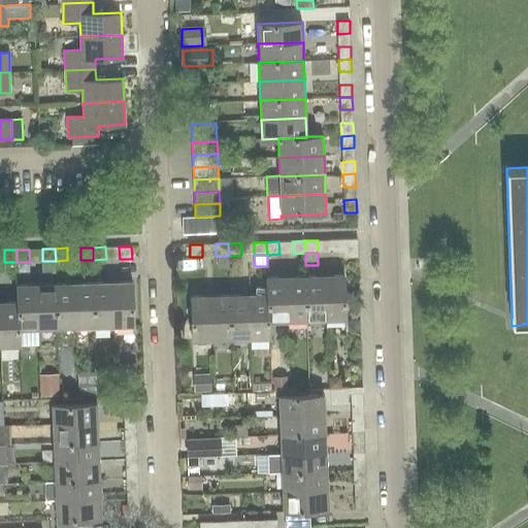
[(56,261),(42,261),(43,270),(56,270),(56,261)]
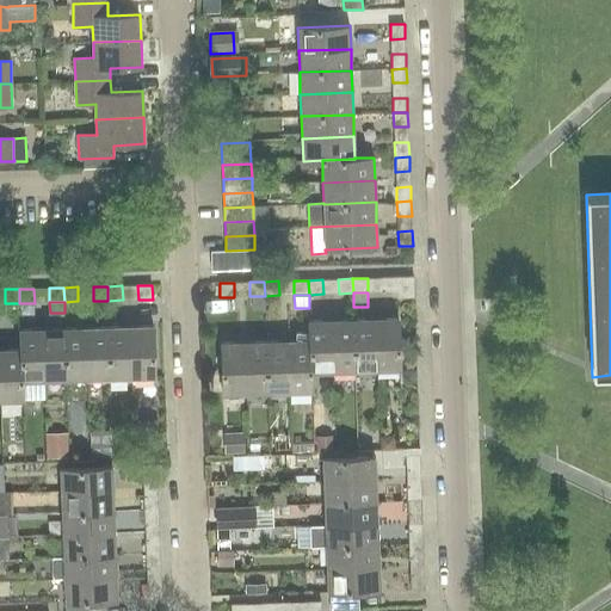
[(399,318),(376,319),(377,370),(400,370),(399,318)]
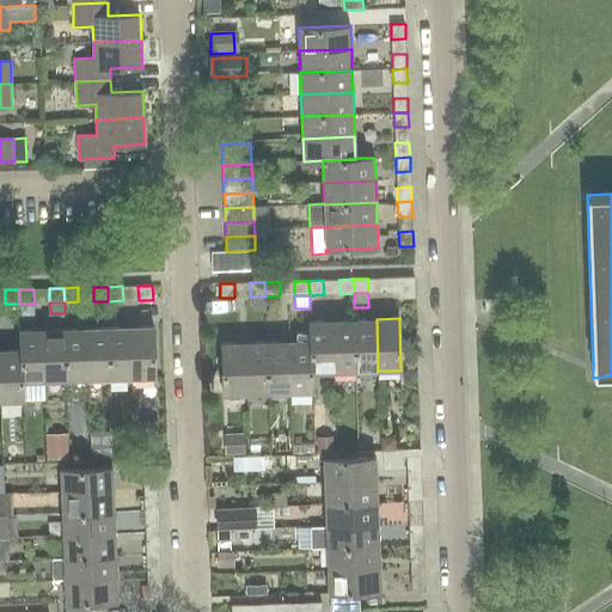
[(356,372),(354,319),(332,320),(334,372),(356,372)]
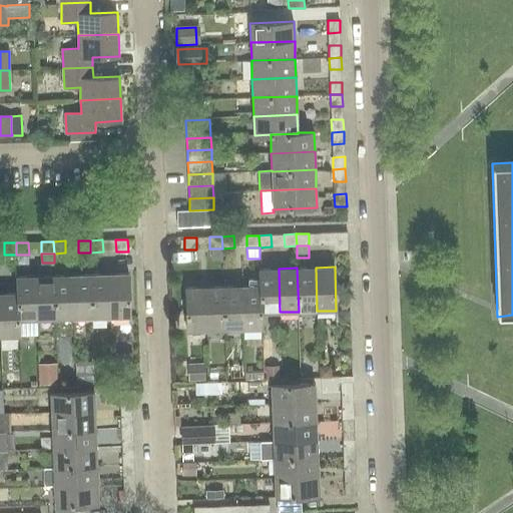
[(317,311),(316,268),(297,268),(299,312),(317,311)]
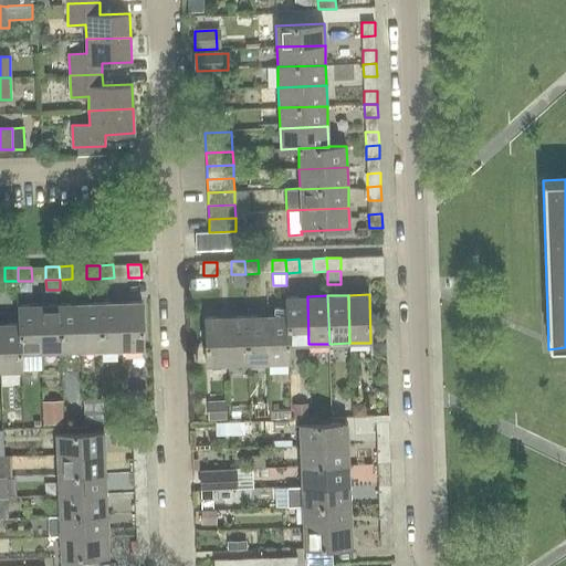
[(308,344),(307,296),(286,296),(286,314),(287,314),(289,345),(308,344)]
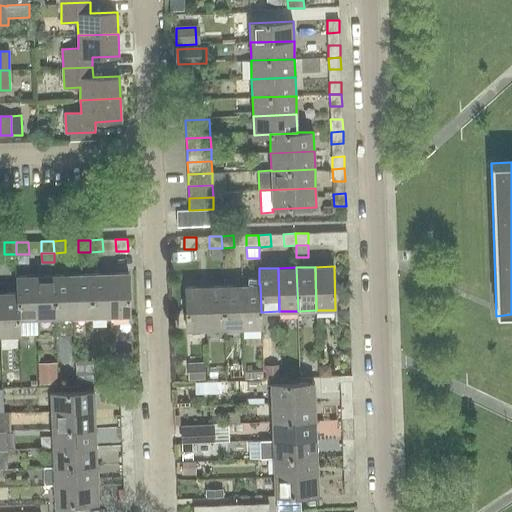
[(128,272),(109,273),(111,317),(130,316),(128,272)]
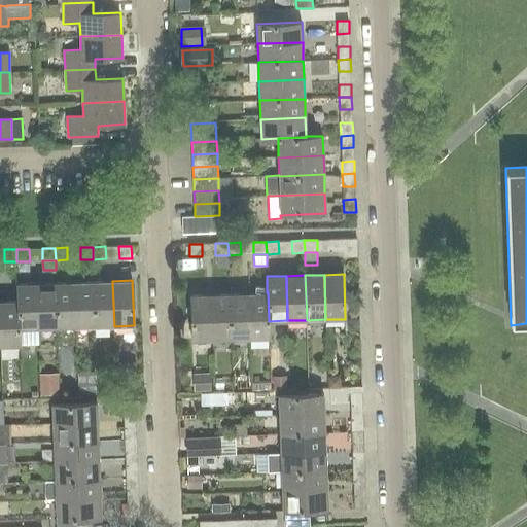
[(114,326),(112,281),(94,282),(95,326),(114,326)]
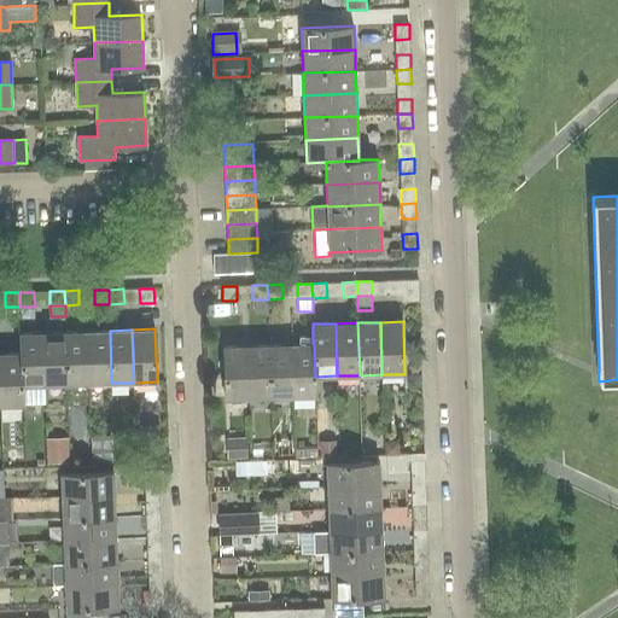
[(89,384),(87,331),(65,332),(66,384),(89,384)]
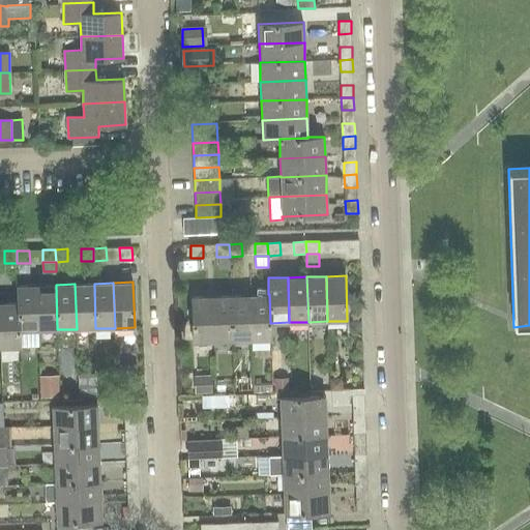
[(95,328),(94,284),(75,284),(77,329),(95,328)]
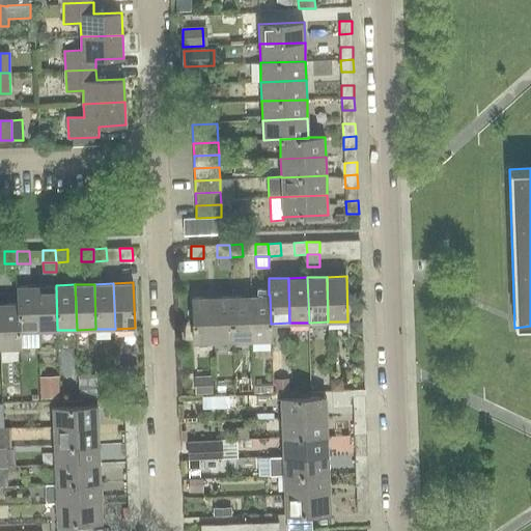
[(38,331),(37,285),(17,286),(18,303),(19,303),(19,331),(20,331),(38,331)]
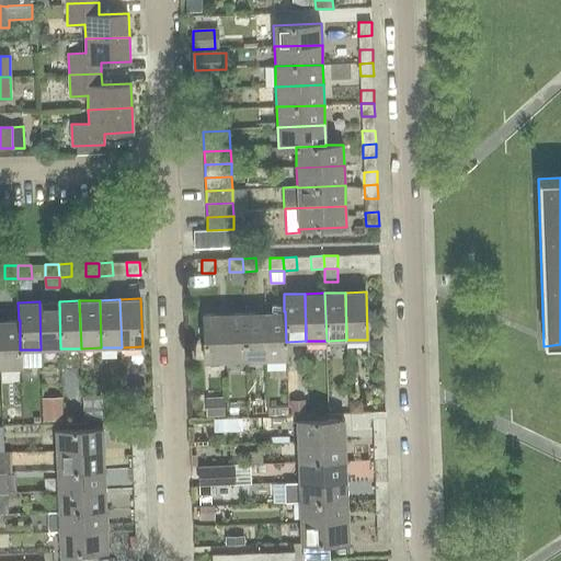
[(60,348),(59,301),(39,301),(41,350),(60,348)]
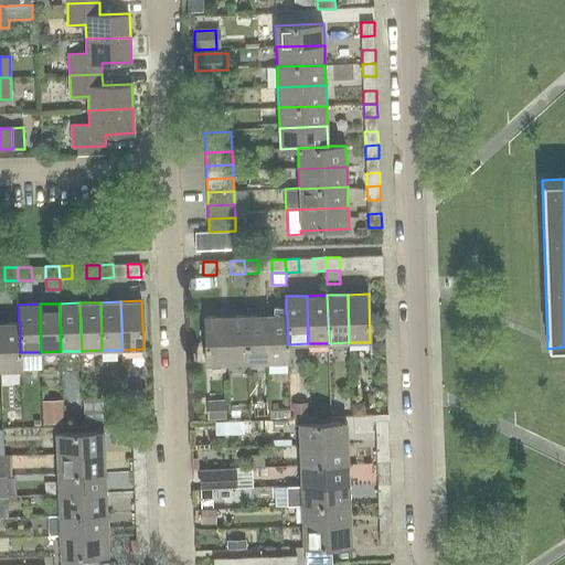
[(287,313),(286,313),(266,315),(268,363),(289,362),(288,344),(287,313)]
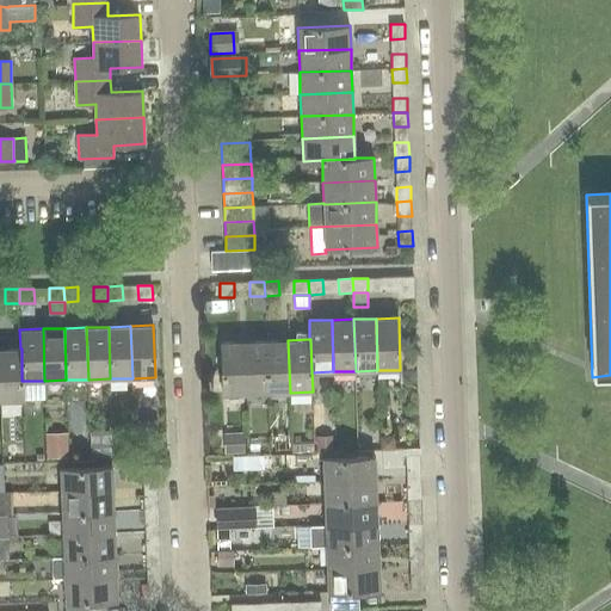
[(290,393),(288,340),(266,341),(267,393),(290,393)]
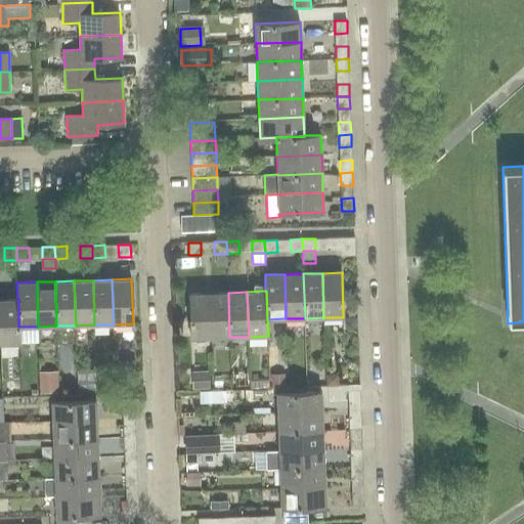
[(211,338),(209,293),(189,294),(191,338),(211,338)]
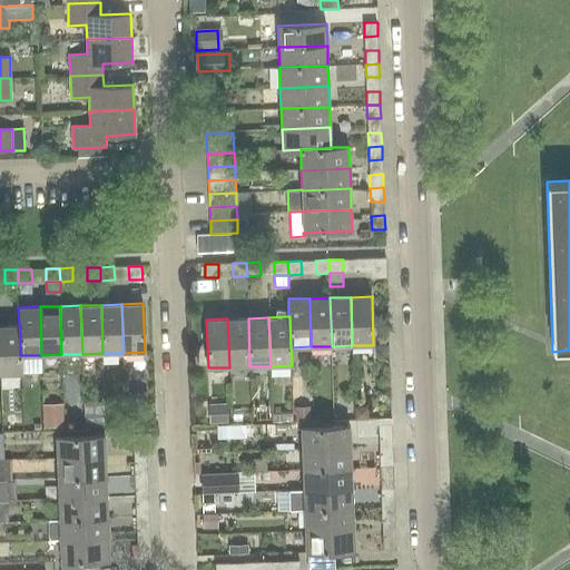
[(249,366),(248,318),(227,318),(229,367),(249,366)]
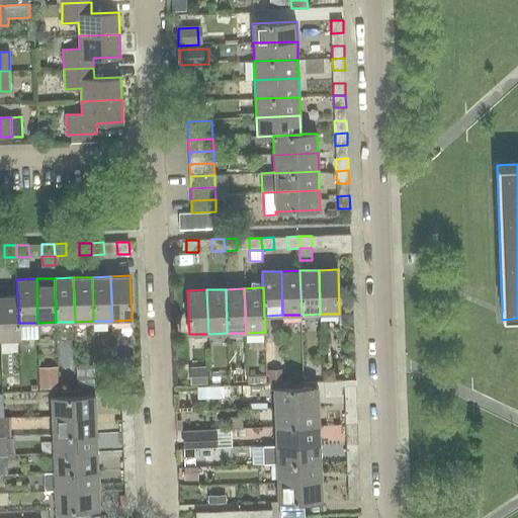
[(18,295),(17,295),(0,295),(0,334),(0,340),(19,339),(19,323),(18,323),(18,295)]
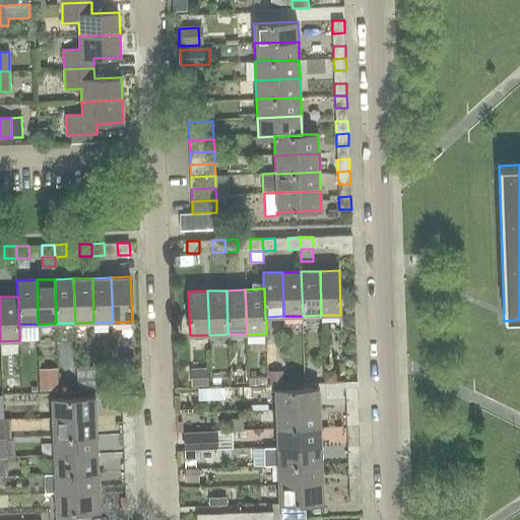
[(118,359),(118,388),(134,387),(133,359),(118,359)]
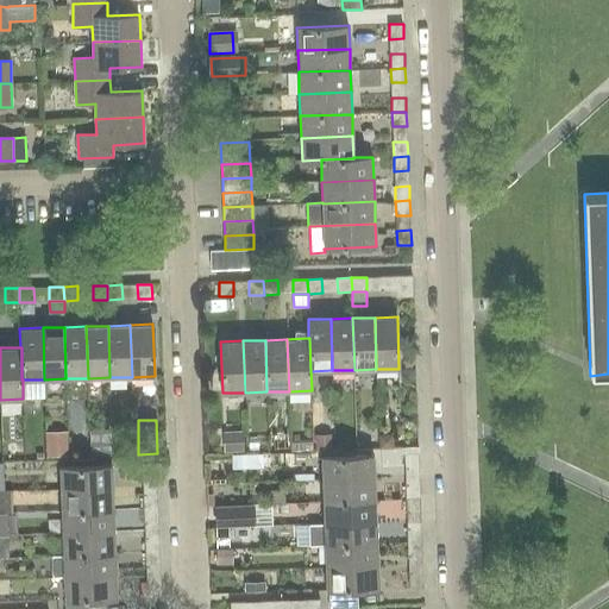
[(110,429),(90,431),(92,457),(111,456),(110,429)]
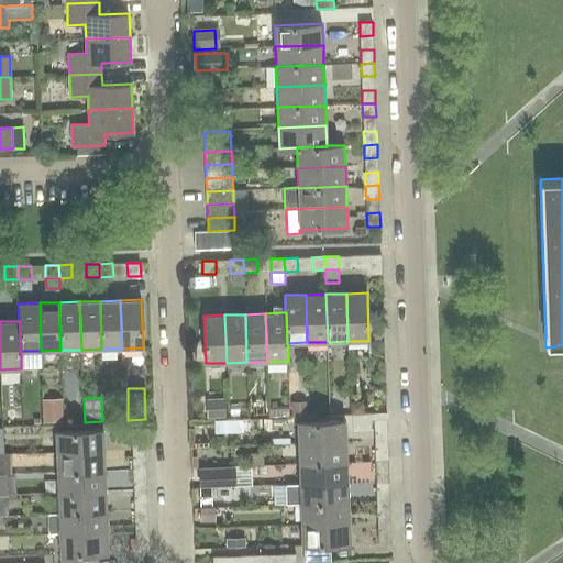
[(225,417),(225,398),(207,399),(208,418),(225,417)]
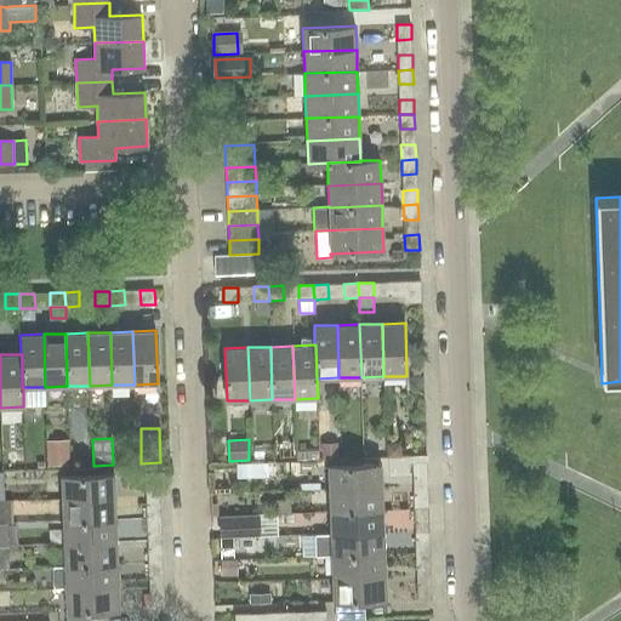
[(70,465),(69,440),(47,440),(47,466),(70,465)]
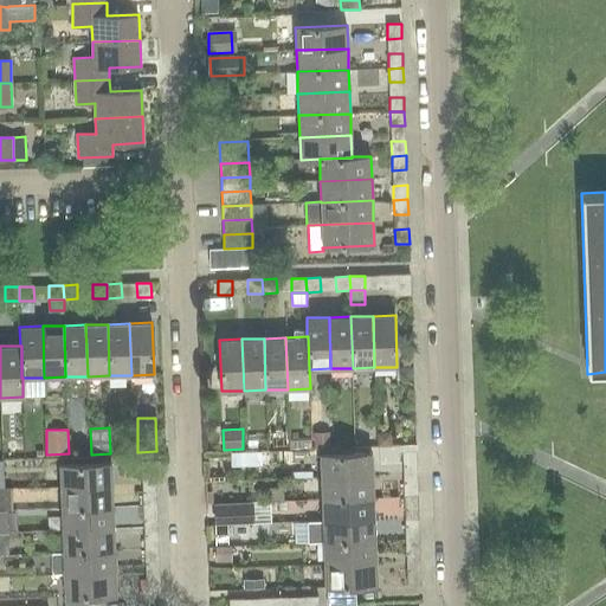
[(288,445),(287,430),(271,431),(272,446),(288,445)]
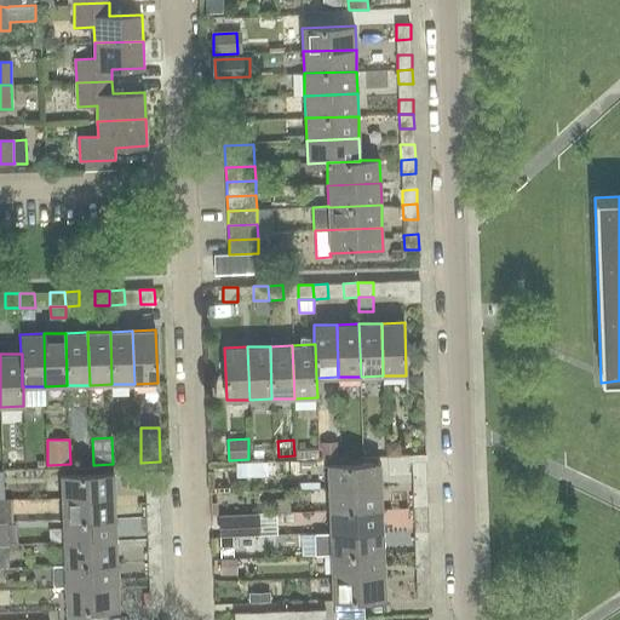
[(338,457),(338,442),(322,442),(322,457),(338,457)]
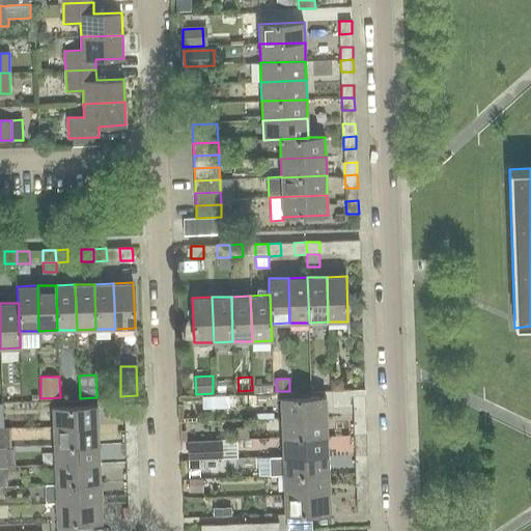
[(342,379),(330,379),(330,390),(342,390),(342,379)]
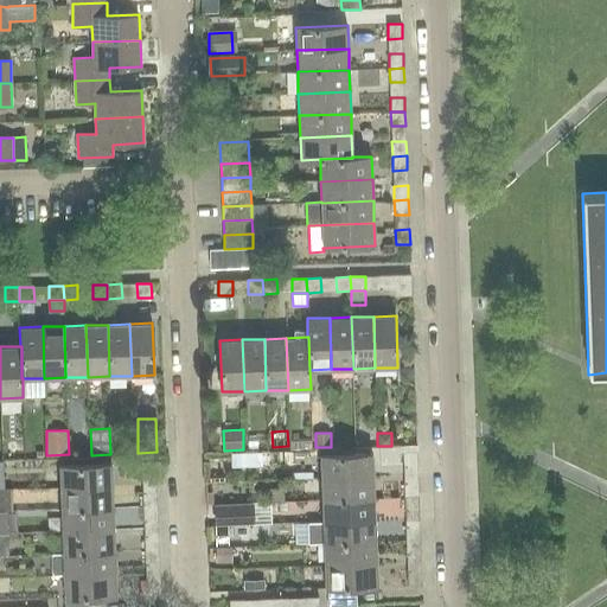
[(21,446),(12,446),(12,457),(21,457),(21,446)]
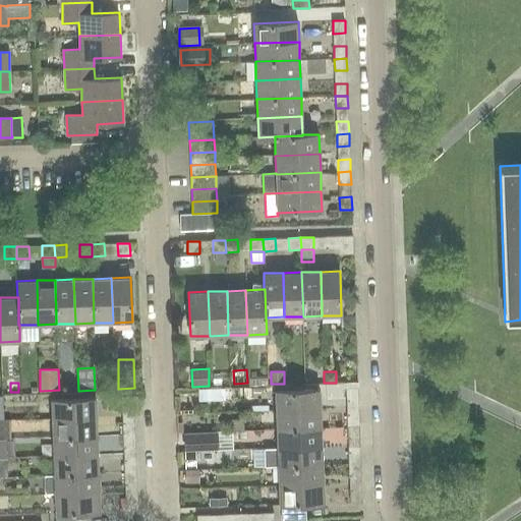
[(346,389),(347,401),(359,401),(358,388),(346,389)]
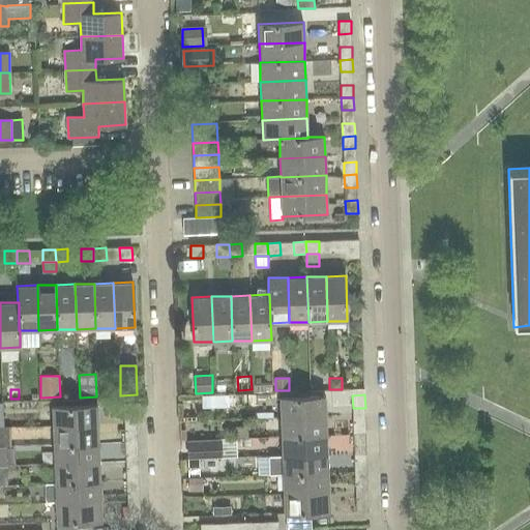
[(230,407),(229,395),(210,395),(211,408),(230,407)]
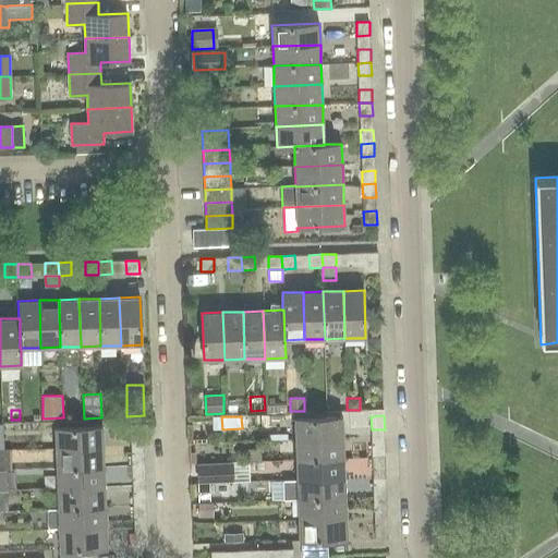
[(295,419),(295,439),(343,438),(342,417),(295,419)]
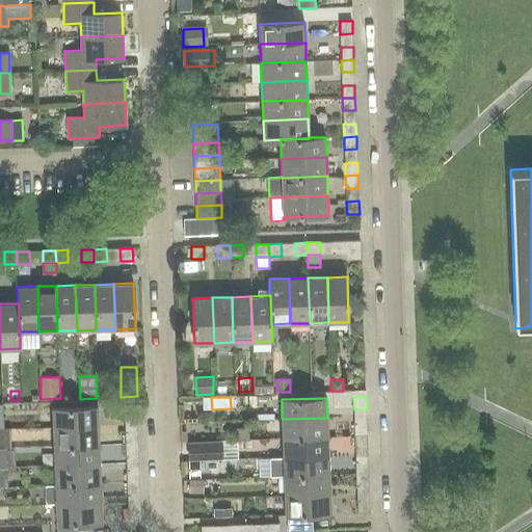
[(124,405),(125,418),(137,418),(136,404),(124,405)]
